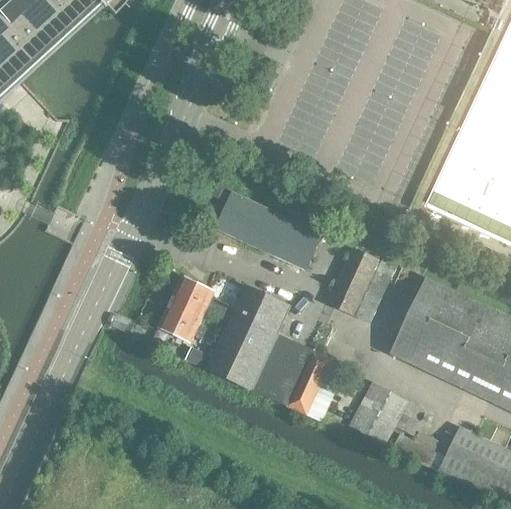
[(0,97),(103,3),(112,13),(116,9),(119,6),(124,2),(126,0),(0,0),(0,97)]
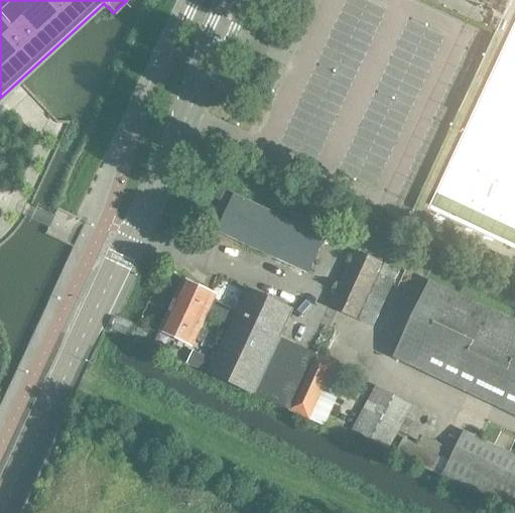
[(500,16),(481,7),(476,17),(495,26),(500,16)]
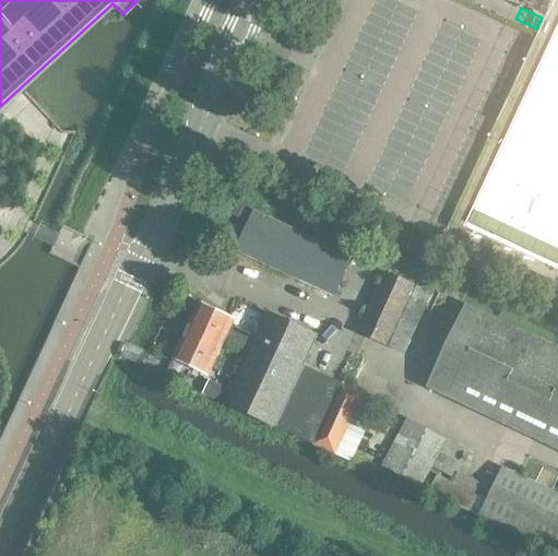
[(333,294),(352,255),(252,209),(234,248),(333,294)]
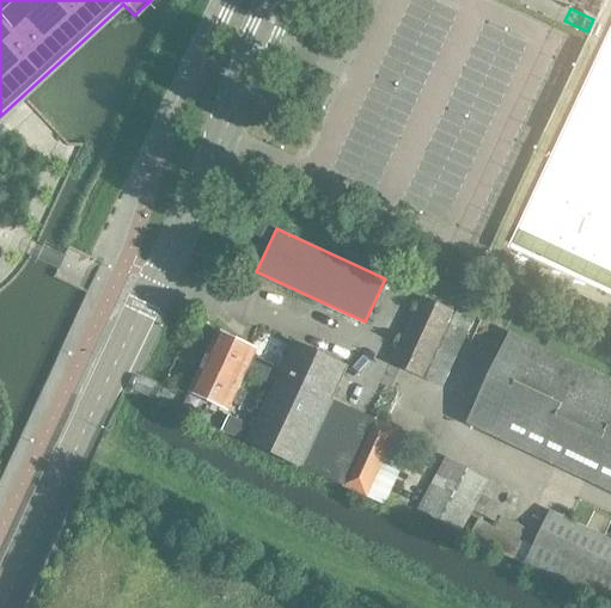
[(391,361),(398,364),(441,386),(471,318),(421,295),(391,361)]
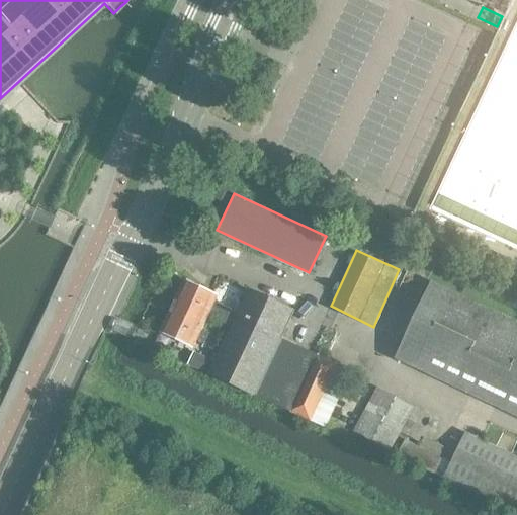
[(223,321),(230,307),(213,298),(216,294),(182,279),(159,330),(192,345),(195,339),(203,342),(208,331),(200,327),(207,312),(210,313),(209,315),(223,321)]
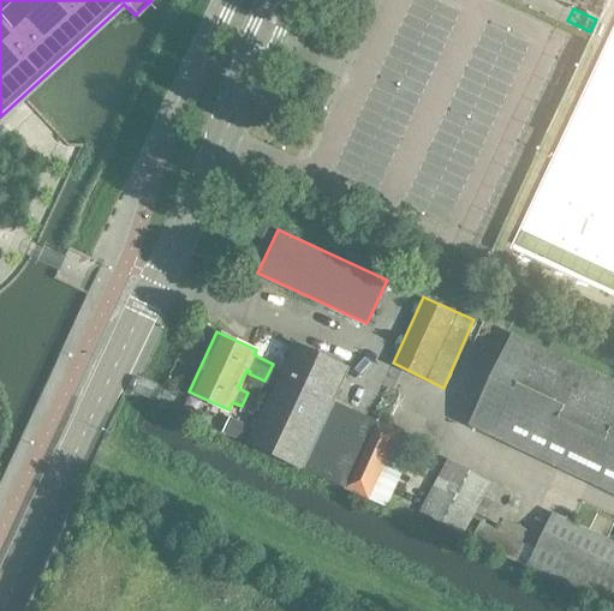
[(469,423),(613,492),(613,379),(512,331),(469,423)]
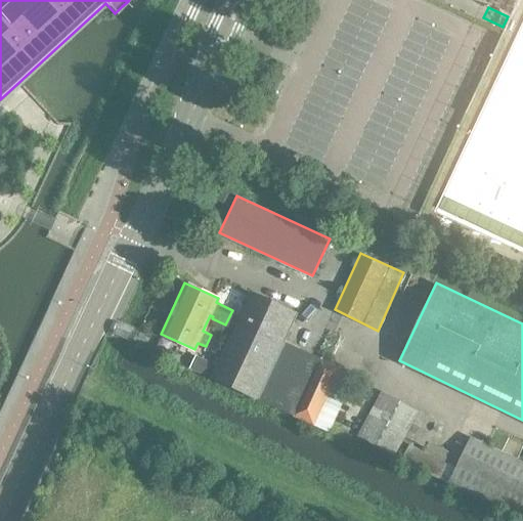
[(251,292),(216,365),(193,355),(188,365),(211,377),(313,424),(314,424),(328,430),(346,391),(352,394),(357,381),(339,370),(340,367),(282,339),(295,312),(251,292)]
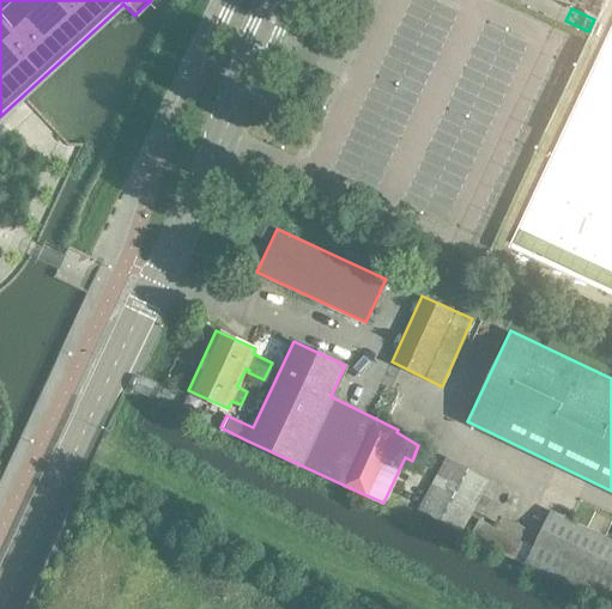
[(418,507),(459,529),(471,507),(492,518),(508,489),(444,455),(418,507)]
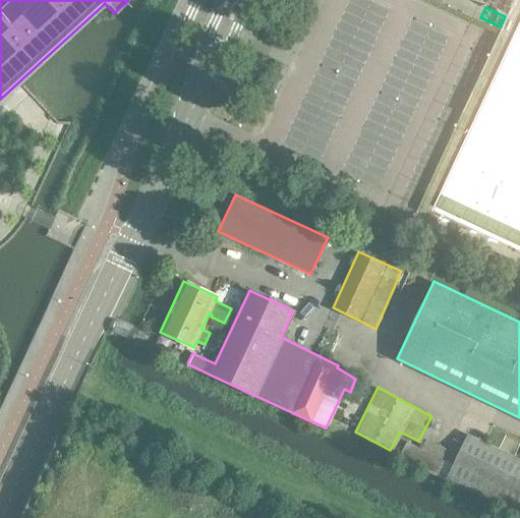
[(446,478),(519,515),(519,514),(519,458),(468,434),(446,478)]
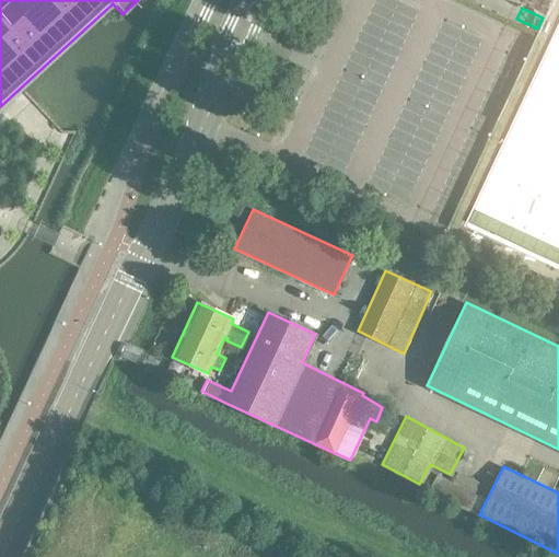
[(441,495),(449,480),(438,474),(430,488),(441,495)]
